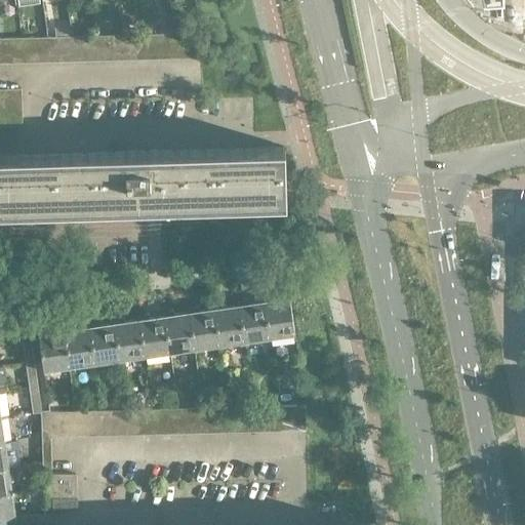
[(74,4),(67,5),(69,22),(77,21),(74,4)]
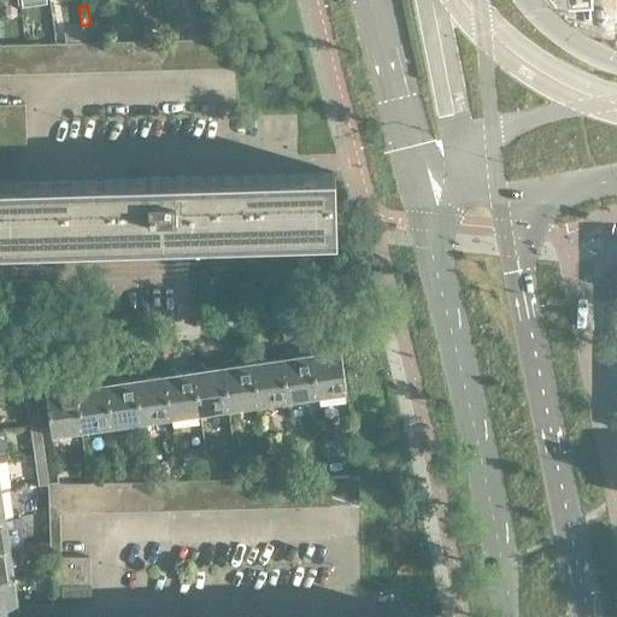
[(94,37),(94,28),(84,28),(84,37),(94,37)]
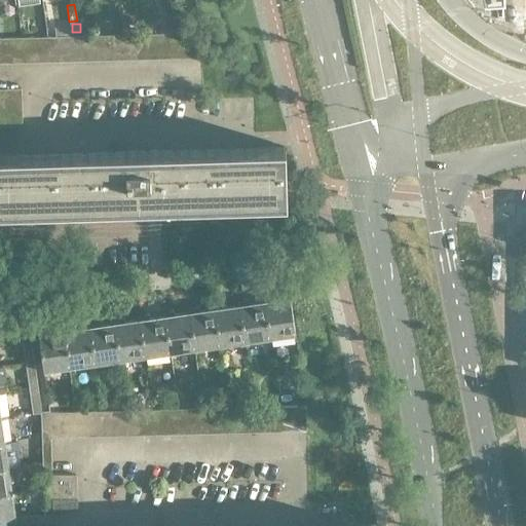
[(170,32),(158,33),(158,58),(171,58),(170,32)]
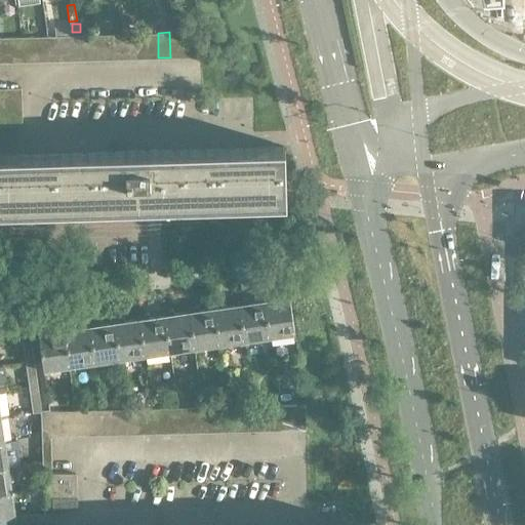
[(180,32),(169,32),(170,57),(182,56),(180,32)]
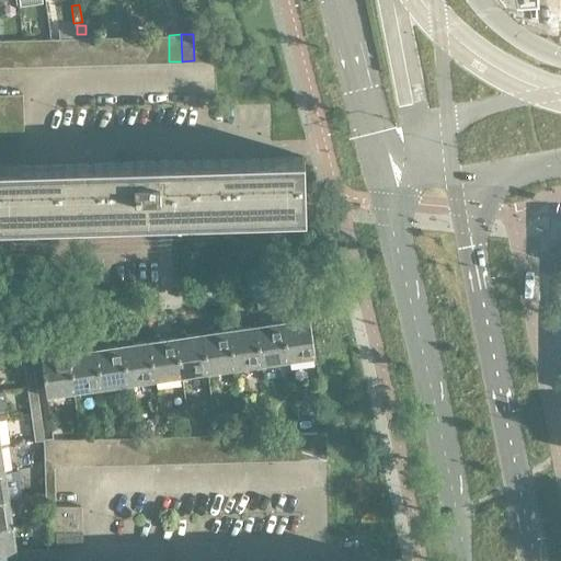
[(214,34),(205,34),(206,60),(215,60),(214,34)]
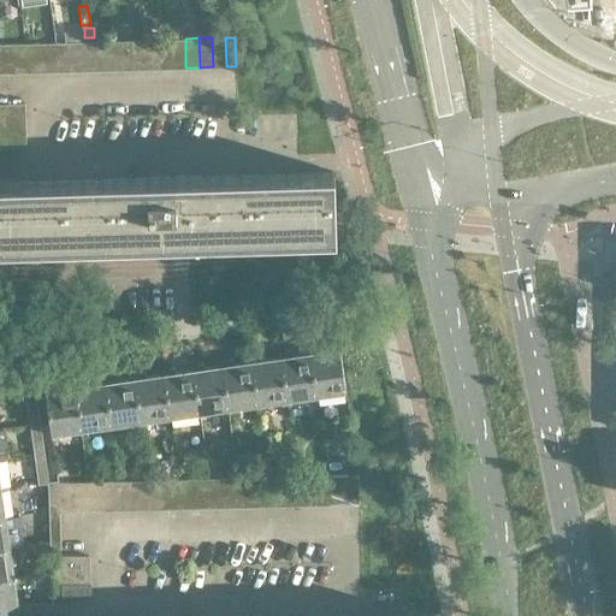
[(152,39),(138,40),(140,69),(153,69),(152,39)]
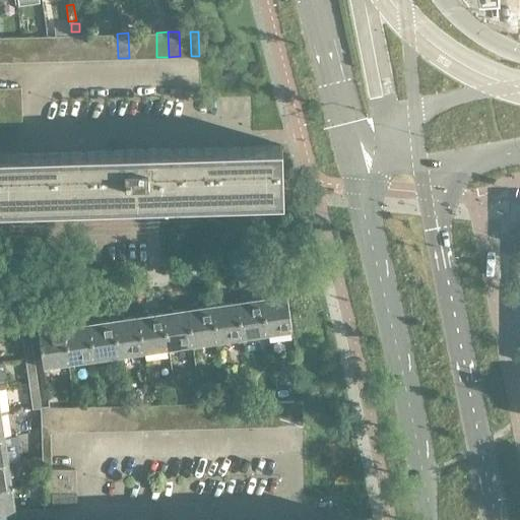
[(140,33),(128,33),(129,58),(140,57),(140,33)]
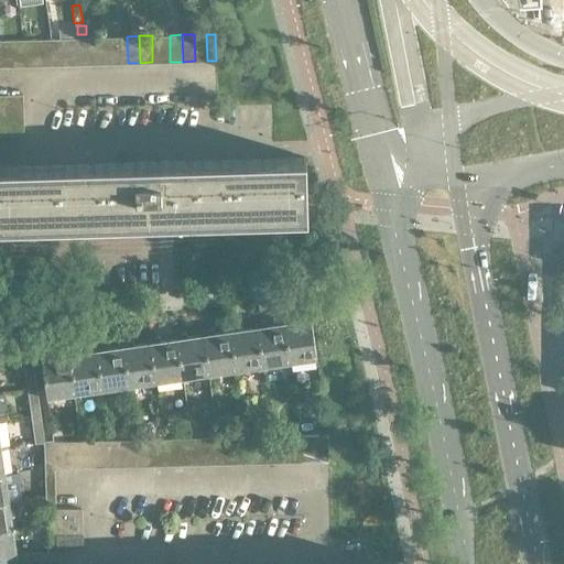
[(161,62),(161,35),(160,35),(152,35),(152,62),(161,62)]
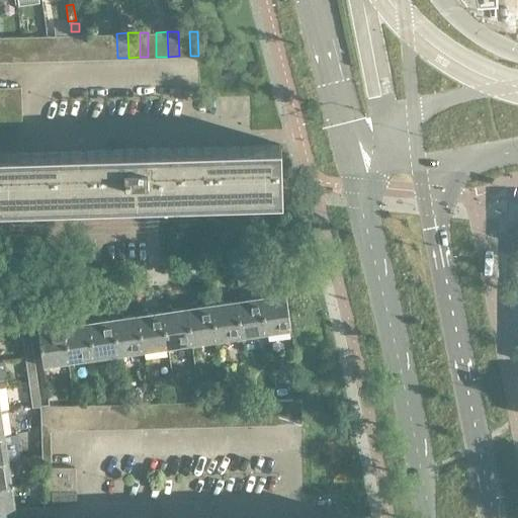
[(156,57),(156,32),(148,32),(148,57),(156,57)]
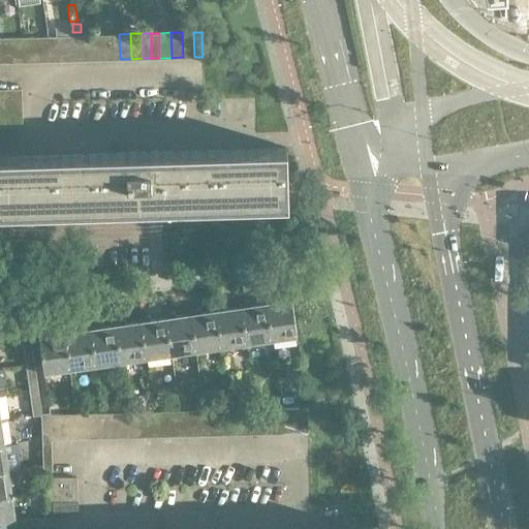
[(91,34),(80,35),(81,60),(92,60),(91,34)]
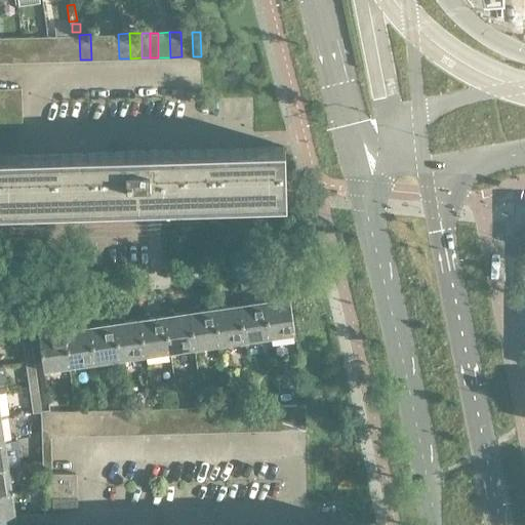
[(99,58),(98,34),(90,34),(91,59),(98,58),(99,58)]
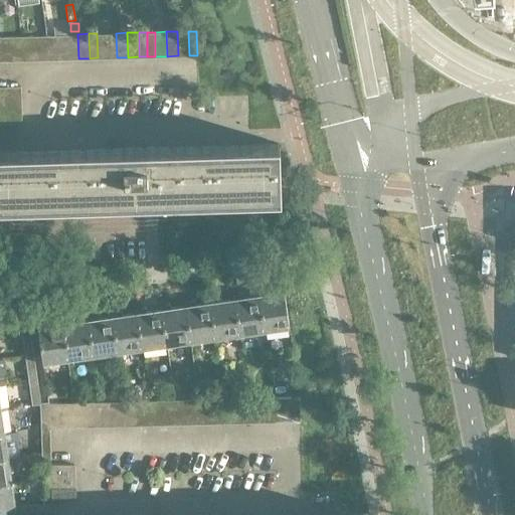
[(106,57),(105,33),(97,33),(98,57),(106,57)]
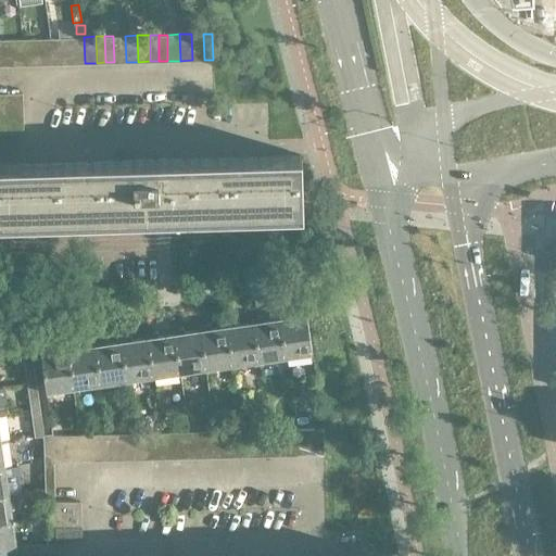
[(125,36),(113,36),(114,62),(125,62),(126,62),(125,36)]
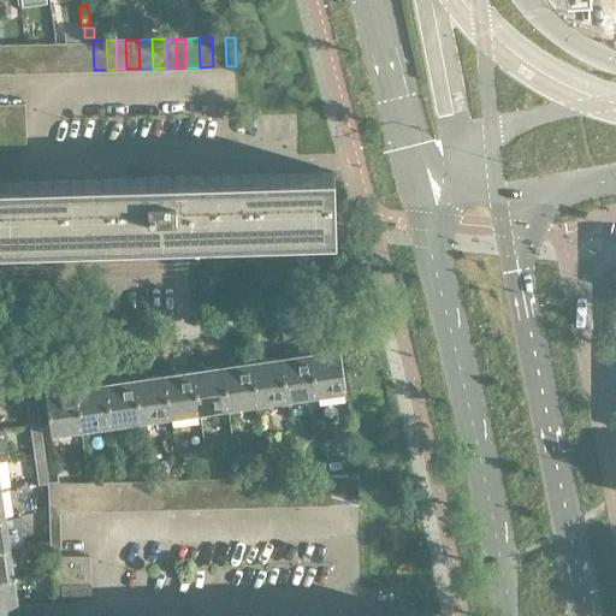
[(66,70),(66,41),(57,42),(57,71),(66,70)]
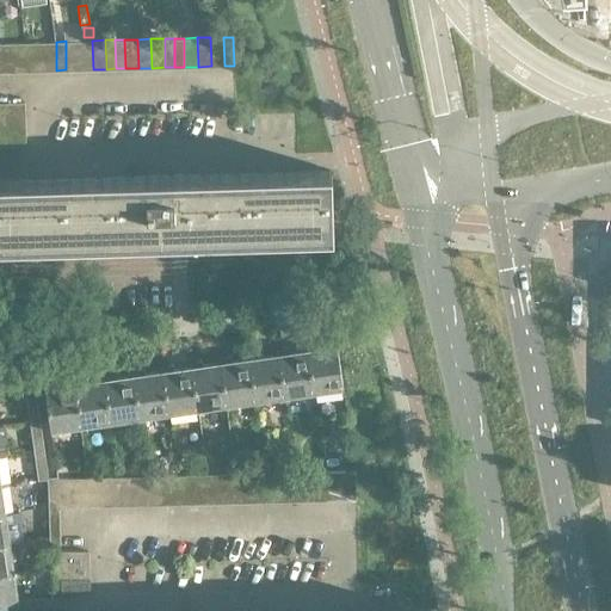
[(79,41),(66,41),(66,69),(79,69),(79,41)]
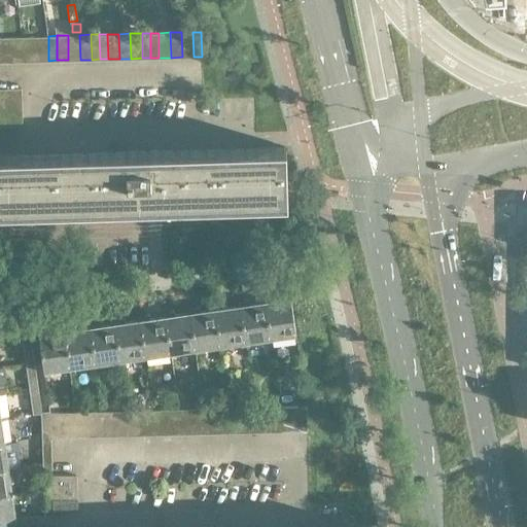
[(79,35),(68,35),(68,60),(79,60),(80,60),(79,35)]
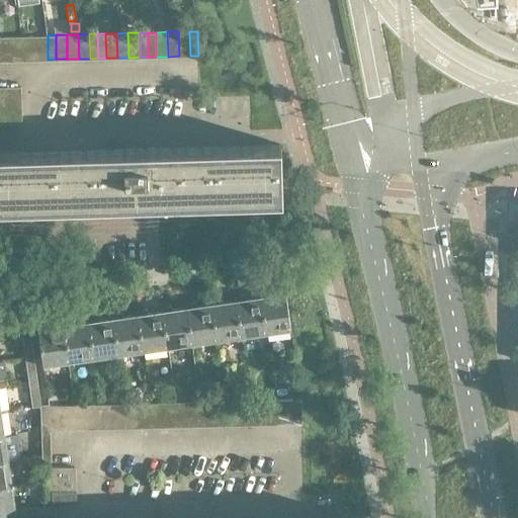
[(16,35),(5,36),(6,61),(17,60),(16,35)]
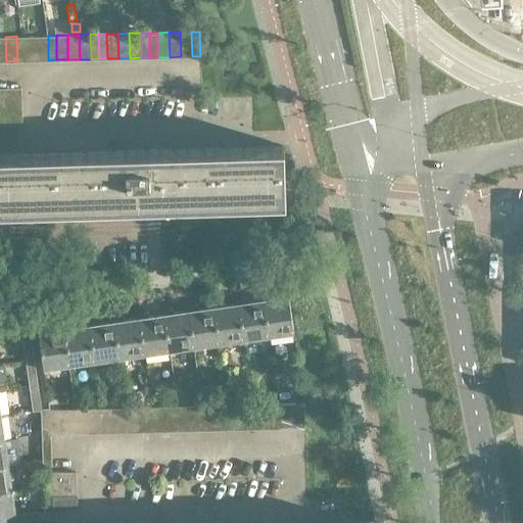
[(28,36),(16,36),(17,60),(29,60),(28,36)]
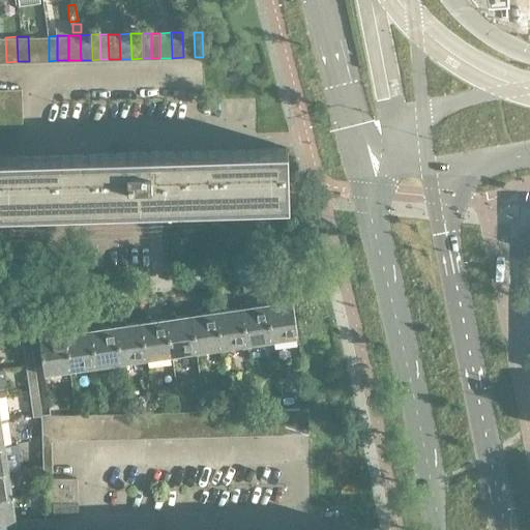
[(40,36),(28,36),(29,61),(40,61),(40,36)]
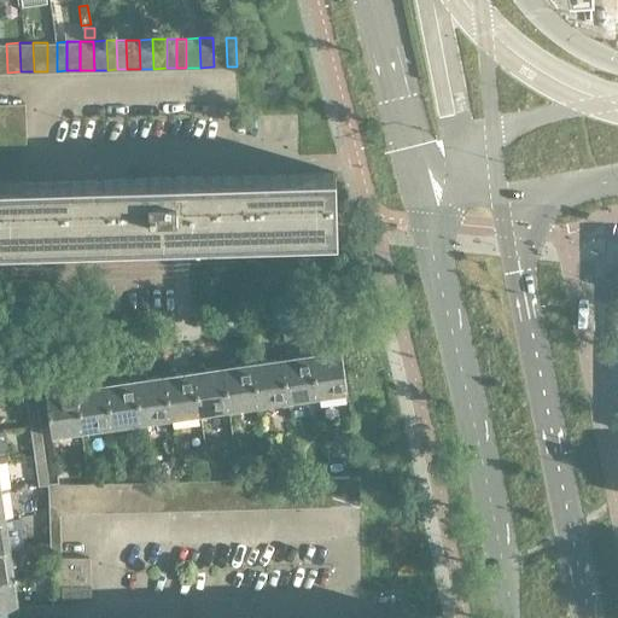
[(57,71),(57,42),(47,42),(47,71),(57,71)]
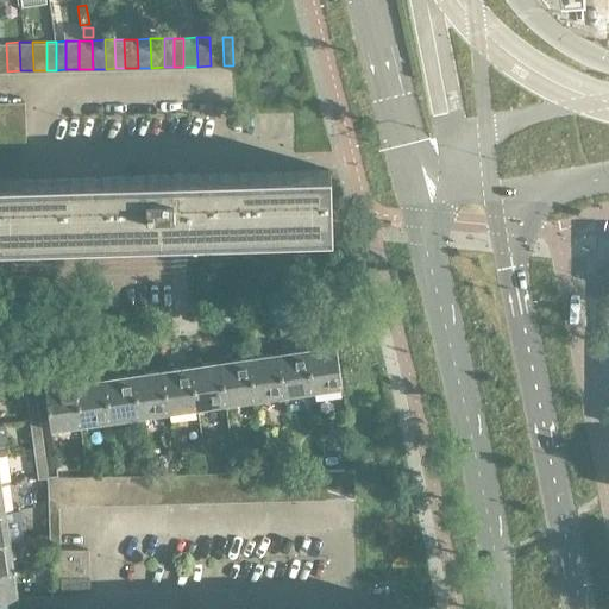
[(24,102),(0,102),(0,115),(25,115),(24,102)]
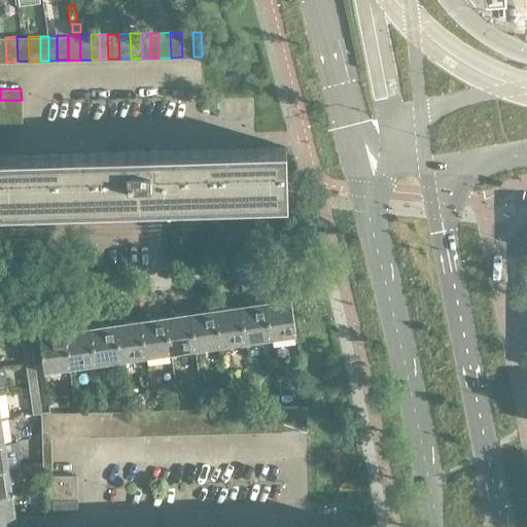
[(22,100),(0,100),(0,112),(22,111),(22,100)]
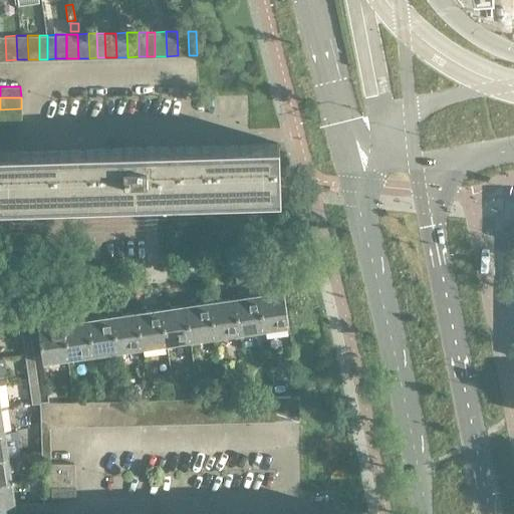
[(279,143),(0,150),(0,203),(278,195),(279,196),(281,196),(279,143)]
